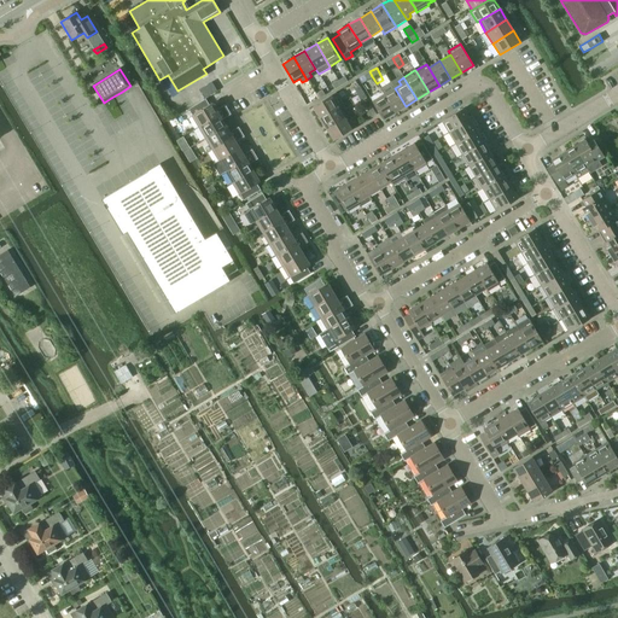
[(386,87),(382,91),(395,112),(406,106),(395,88),(389,92),(386,87)]
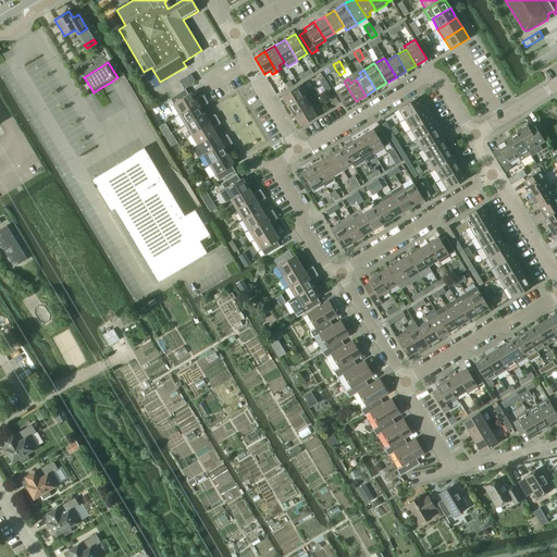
[(286,88),(284,85),(283,85),(280,81),(273,85),(279,94),(286,88)]
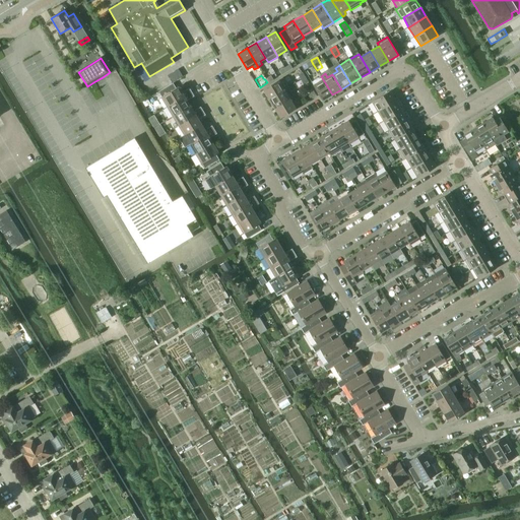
[(332,94),(321,76),(311,82),(313,85),(322,101),(332,94)]
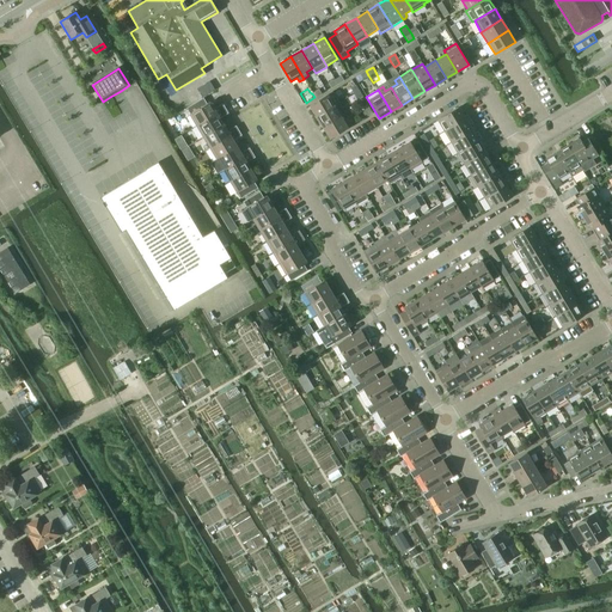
[(310,105),(317,116),(340,103),(332,91),(310,105)]
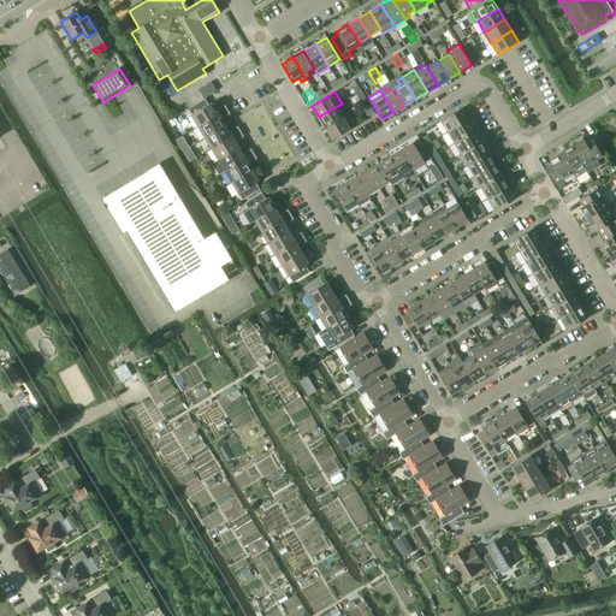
[(191,116),(197,126),(218,114),(212,102),(208,105),(205,99),(188,108),(191,114),(191,116)]
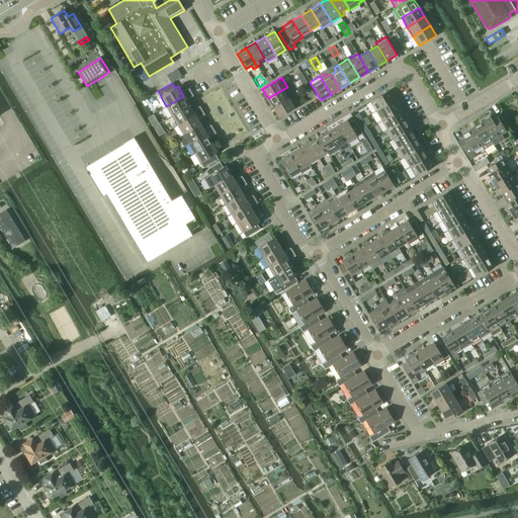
[(268,98),(273,108),(288,98),(292,96),(287,87),(268,98)]
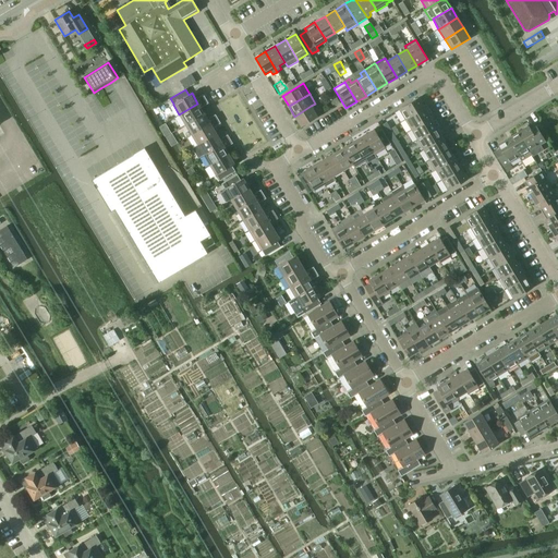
[(399,109),(405,120),(424,108),(417,98),(399,109)]
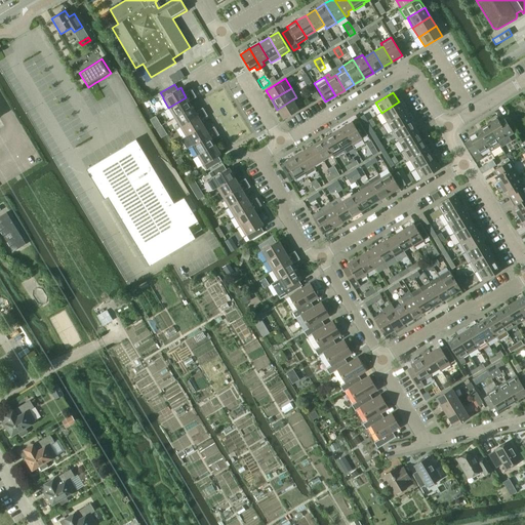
[(168,108),(174,118),(192,107),(186,97),(168,108)]
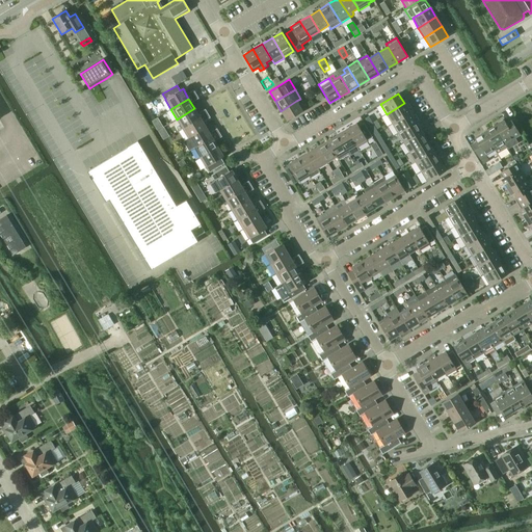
[(296,101),(281,111),(287,121),(302,111),(296,101)]
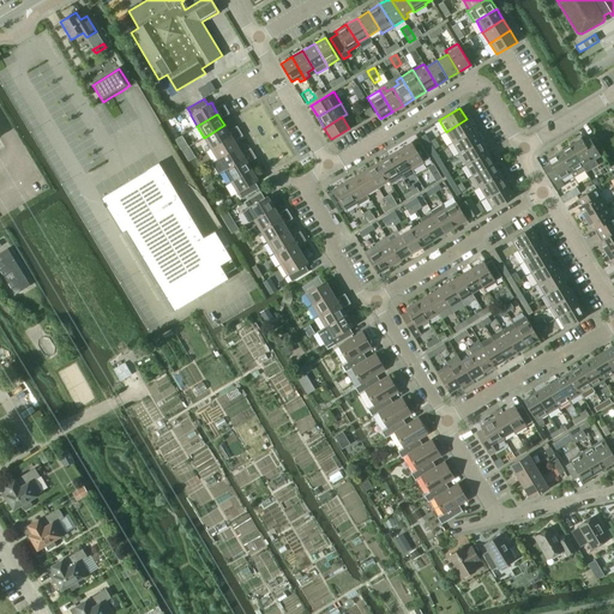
[(446,132),(452,143),(474,131),(467,119),(446,132)]
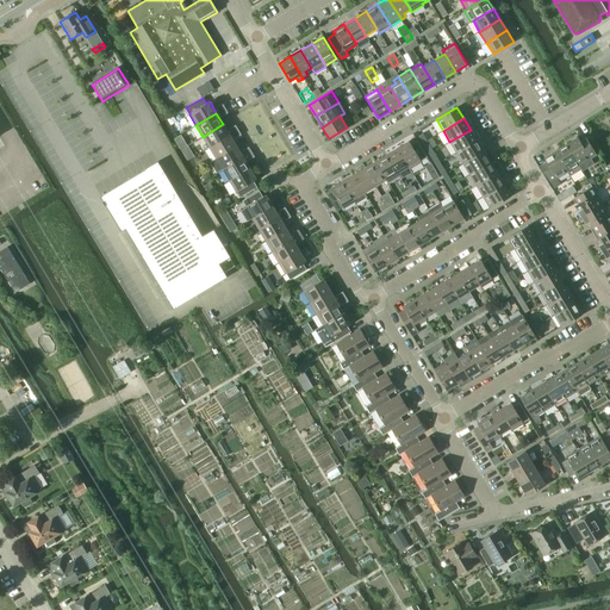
[(203,137),(209,148),(230,135),(223,124),(203,137)]
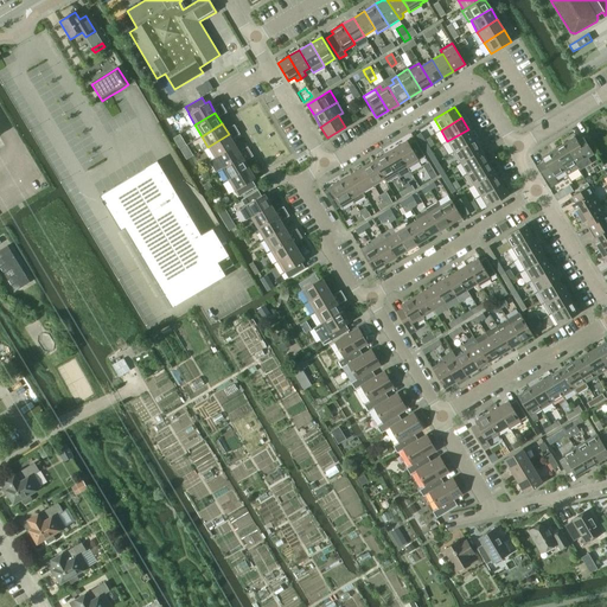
[(447,141),(454,152),(474,140),(468,129),(447,141)]
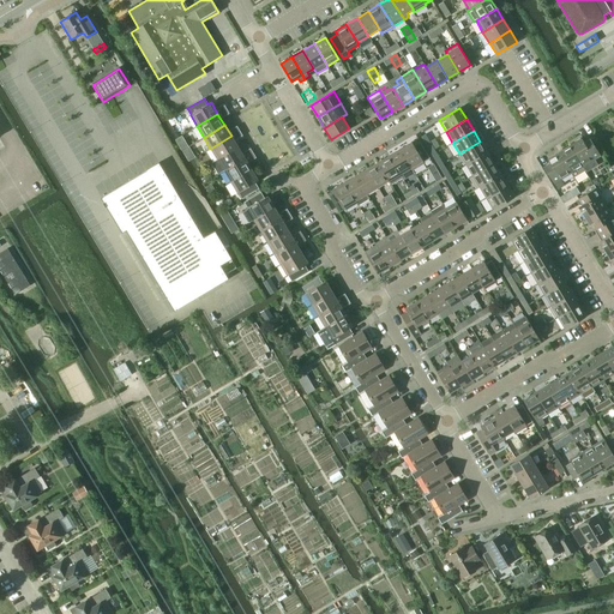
[(210,149),(217,160),(238,148),(232,136),(210,149)]
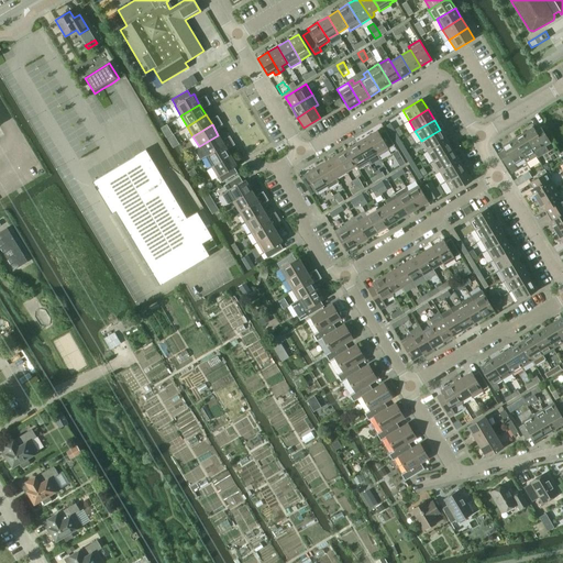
[(533,128),(522,133),(534,152),(550,143),(541,128),(536,131),(533,128)]
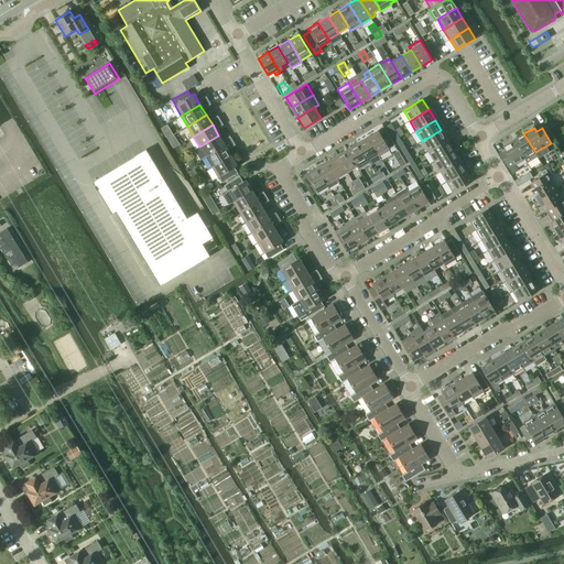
[(378,131),(368,137),(378,153),(377,153),(378,156),(389,150),(389,149),(394,145),(386,130),(380,133),(378,131)]
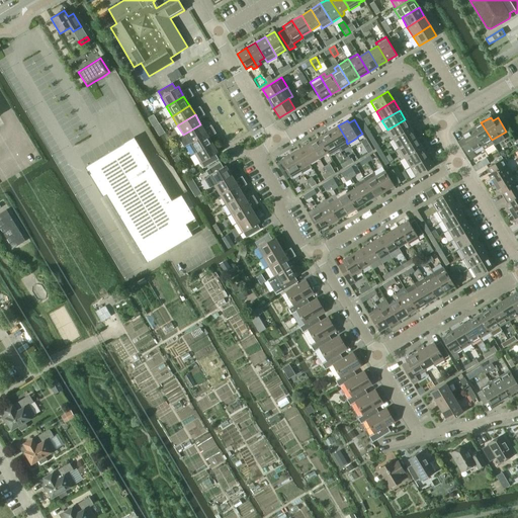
[(387,130),(394,139),(411,128),(405,119),(387,130)]
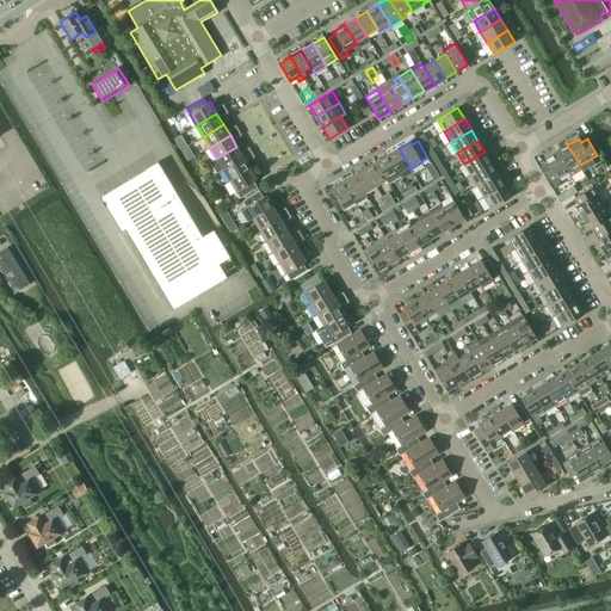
[(567,144),(556,152),(568,172),(571,177),(582,170),(580,165),(567,144)]
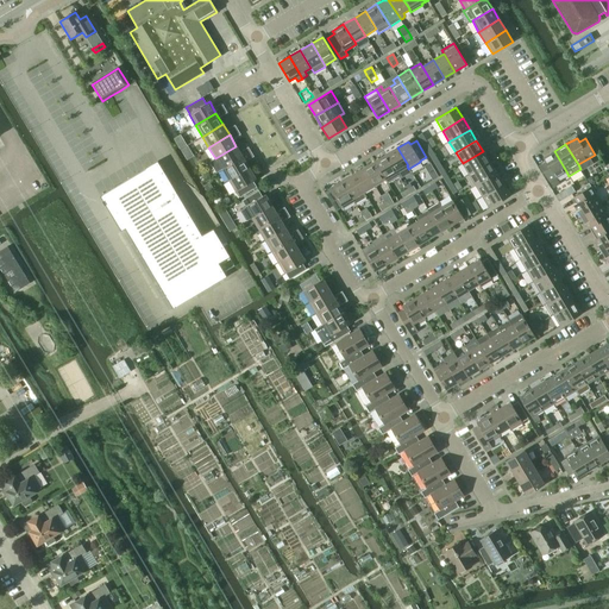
[(217,173),(223,169),(243,157),(236,146),(215,158),(209,162),(217,173)]
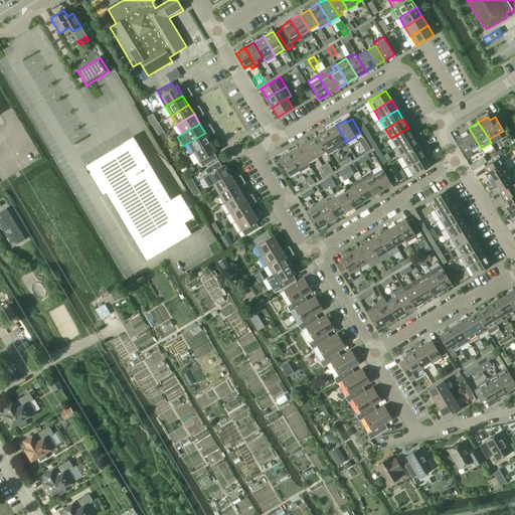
[(336,125),(326,131),(335,146),(344,140),(345,140),(336,125)]
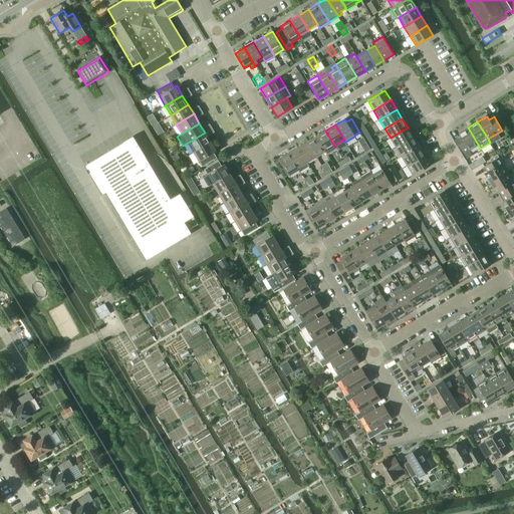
[(391,138),(396,148),(413,137),(408,127),(391,138)]
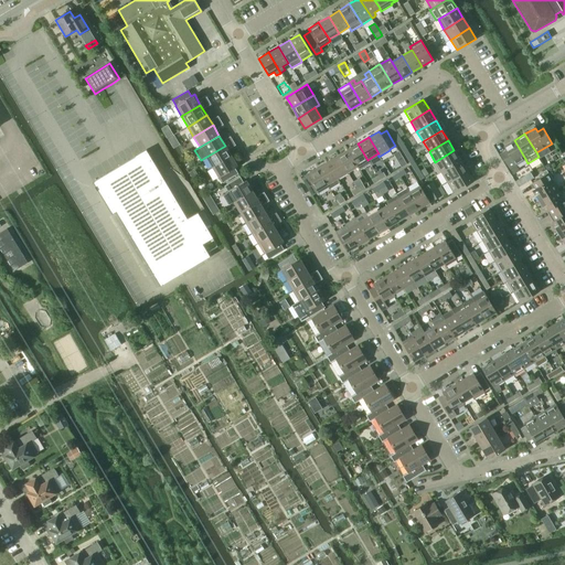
[(525,159),(514,140),(503,147),(505,150),(500,153),(509,167),(513,174),(519,171),(515,166),(525,159)]
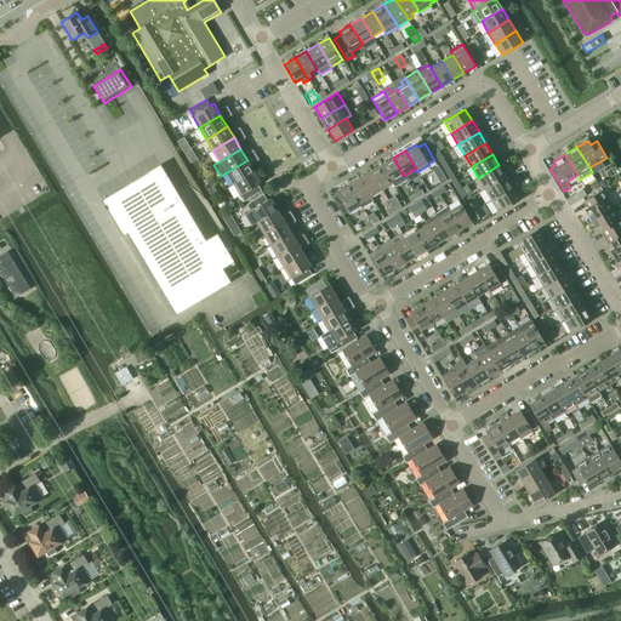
[(393,158),(382,164),(393,182),(396,187),(406,180),(404,176),(393,158)]
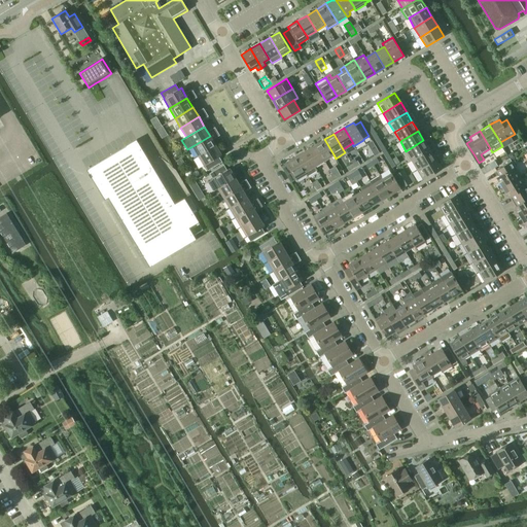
[(192,146),(198,156),(215,145),(210,136),(192,146)]
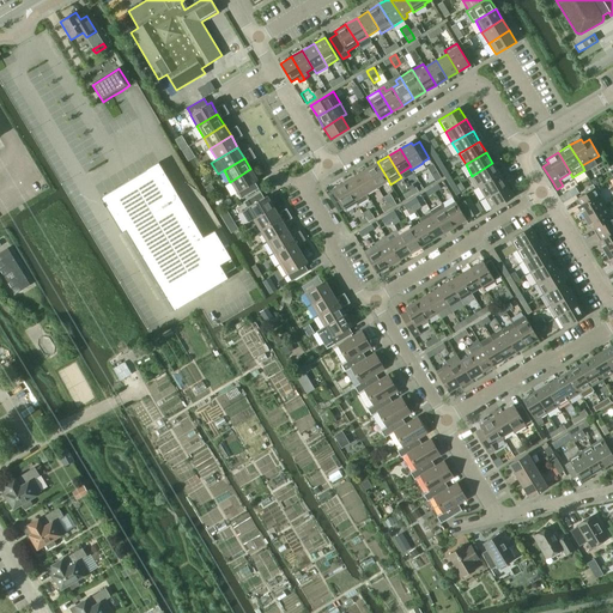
[(377,162),(366,169),(377,187),(388,180),(377,162)]
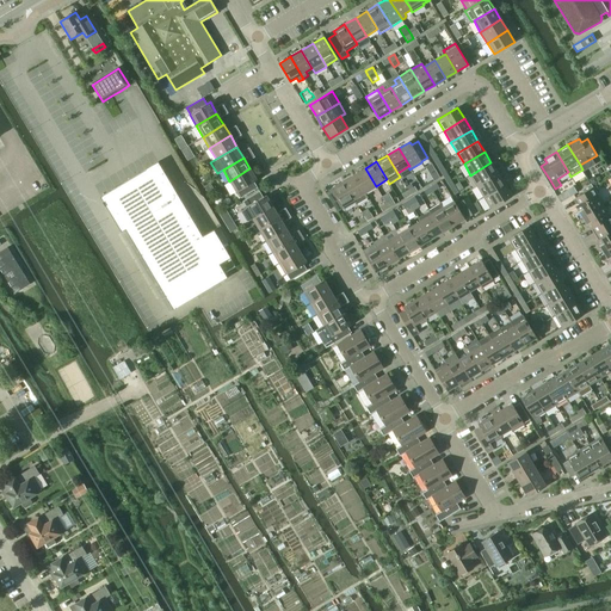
[(100,197),(122,233),(125,230),(173,309),(173,310),(197,296),(227,278),(218,265),(218,264),(230,258),(229,258),(227,253),(226,250),(214,230),(213,232),(203,238),(174,190),(159,162),(158,162),(144,171),(100,197)]
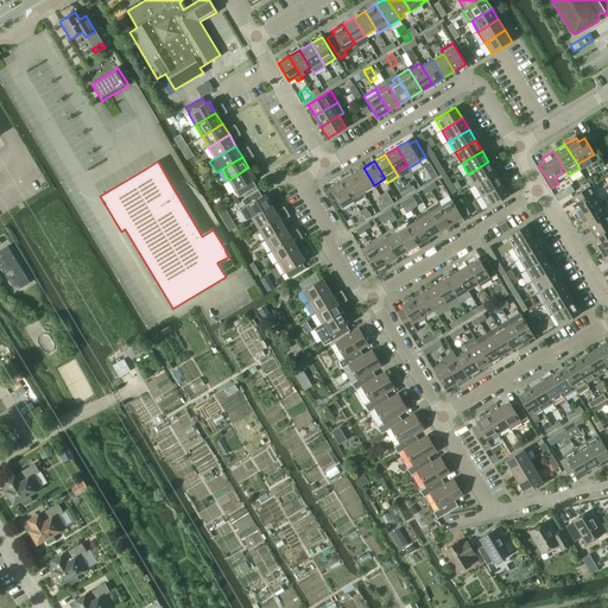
[(468,175),(475,185),(495,173),(488,162),(468,175)]
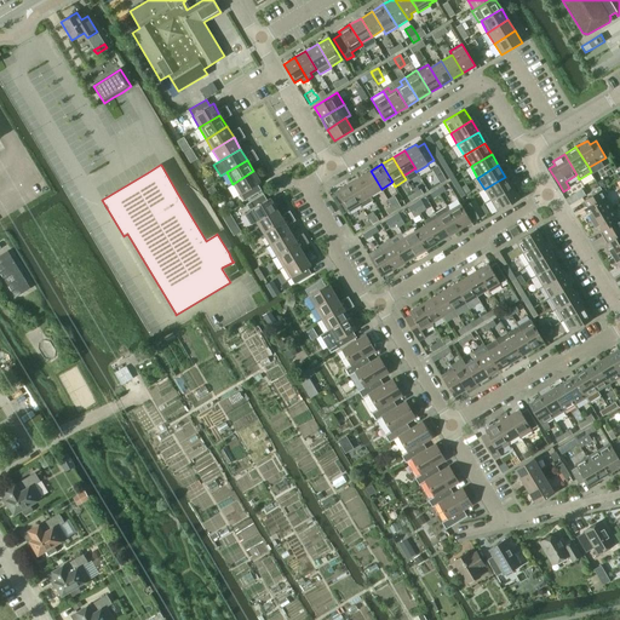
[(437,166),(432,170),(440,184),(446,181),(437,166)]
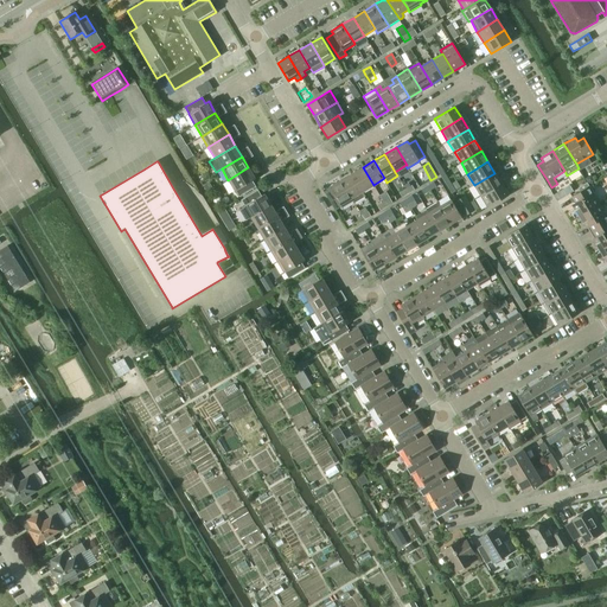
[(248,167),(228,180),(235,191),(240,197),(256,186),(251,180),(255,179),(248,167)]
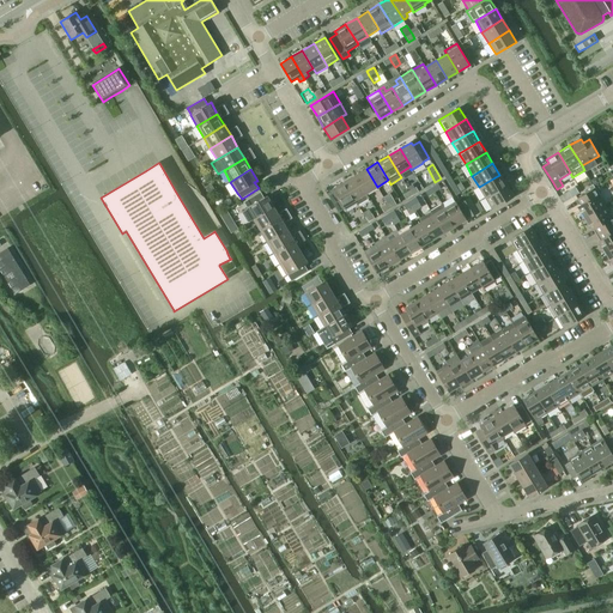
[(366,169),(354,175),(365,193),(377,187),(366,169)]
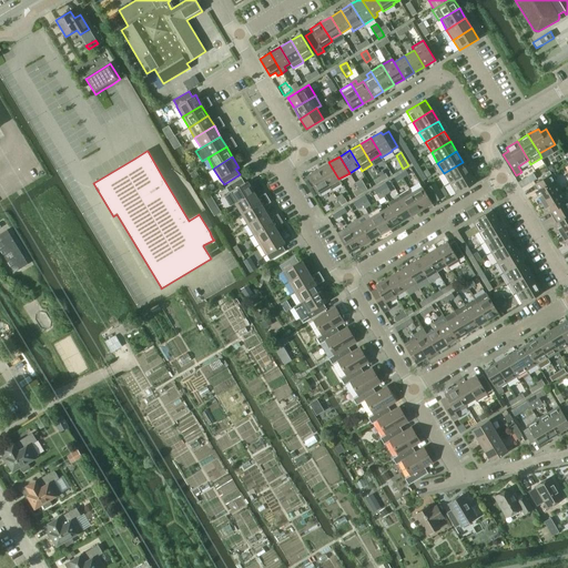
[(328,162),(318,169),(328,185),(331,188),(332,190),(342,184),(338,179),(328,162)]
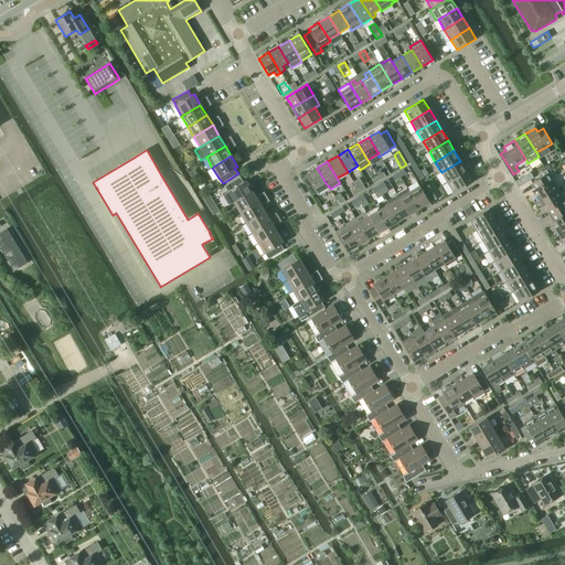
[(441,172),(447,182),(467,171),(460,161),(441,172)]
